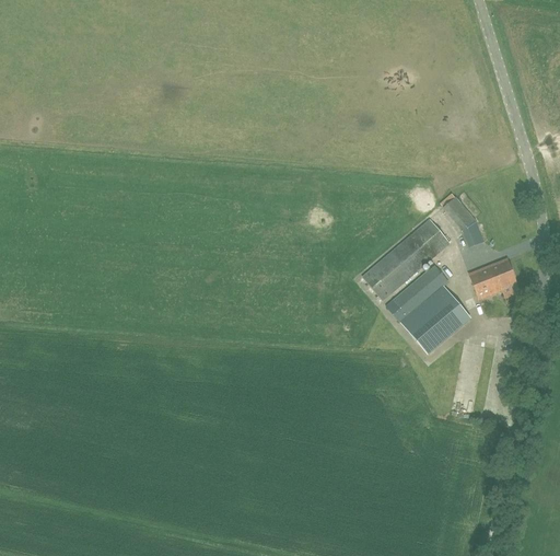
[(476,219),(455,195),(443,205),(464,229),(476,219)]
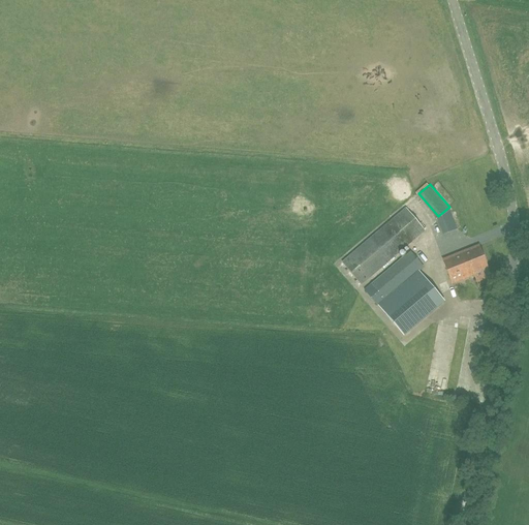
[(406,204),(342,258),(361,281),(425,226),(406,204)]
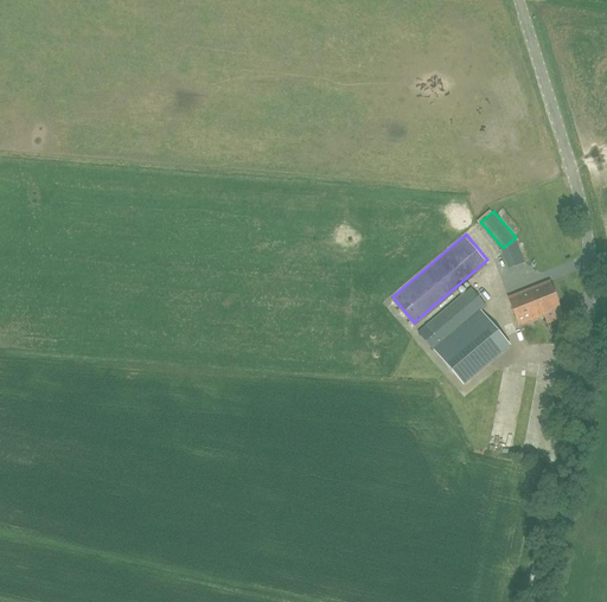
[(550,277),(508,294),(518,320),(544,309),(548,318),(564,311),(550,277)]
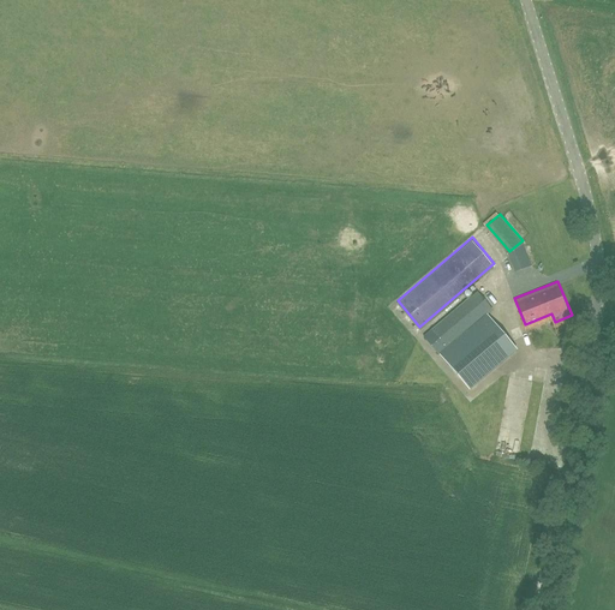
[(471,292),(431,326),(447,345),(488,311),(485,309),(491,303),(479,289),(473,294),(471,292)]
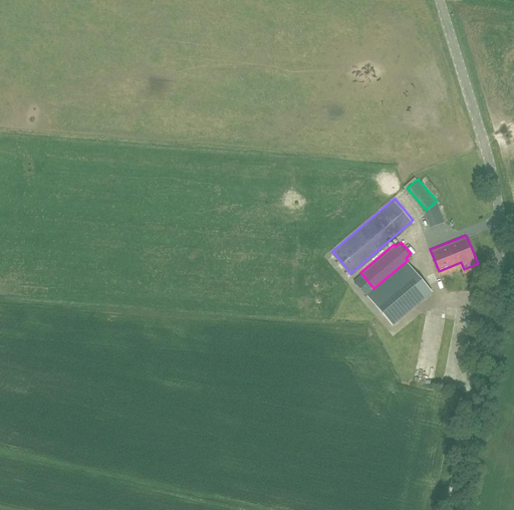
[(412,266),(372,298),(392,322),(431,289),(412,266)]
